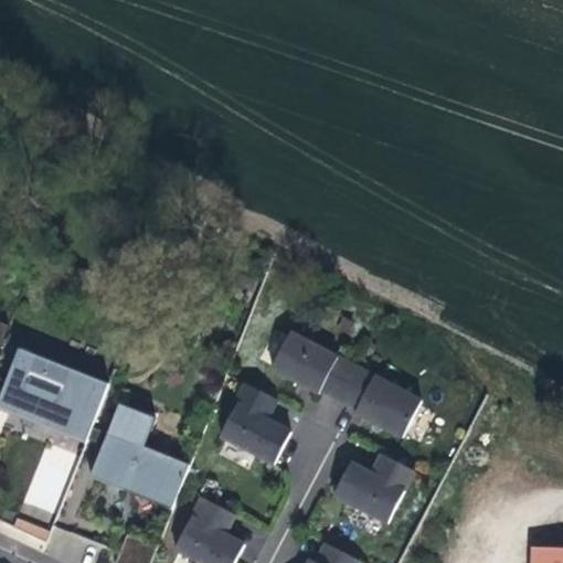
[(337,397),(354,364),(289,331),(271,367),(293,379),(317,391),(319,389),(337,397)]
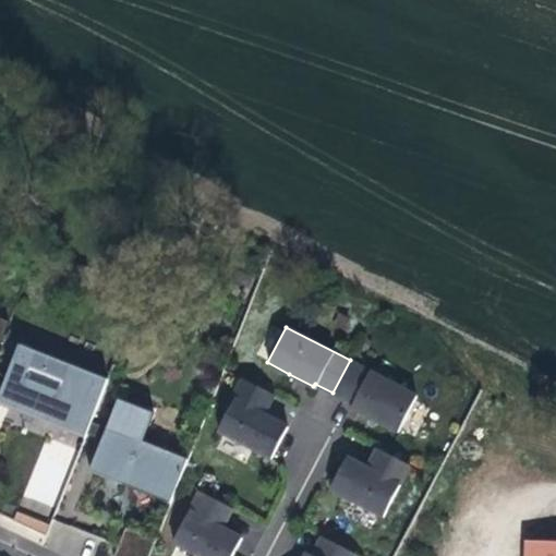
[(93,408),(104,377),(17,342),(4,375),(0,386),(0,397),(84,430),(86,424),(88,419),(93,408)]
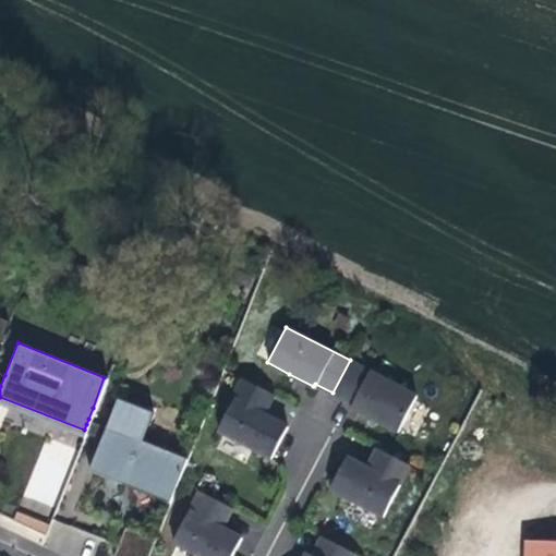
[(396,430),(414,394),(350,360),(333,393),(351,402),(350,405),(363,412),(396,430)]
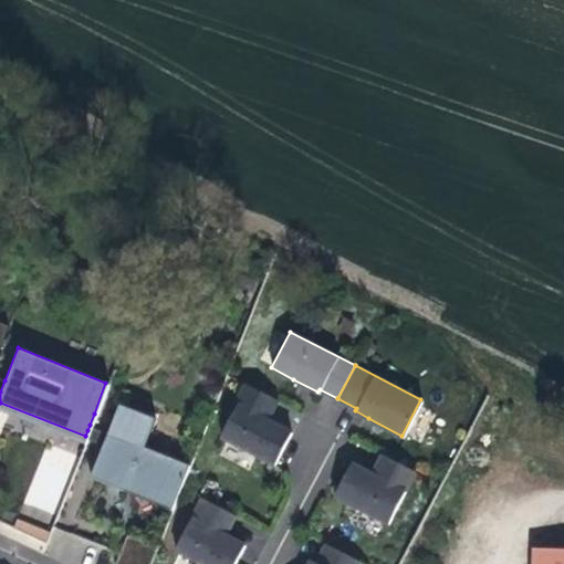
[(290,430),(265,418),(275,398),(244,382),(233,403),(236,404),(219,435),(274,462),(277,457),(284,442),(290,430)]
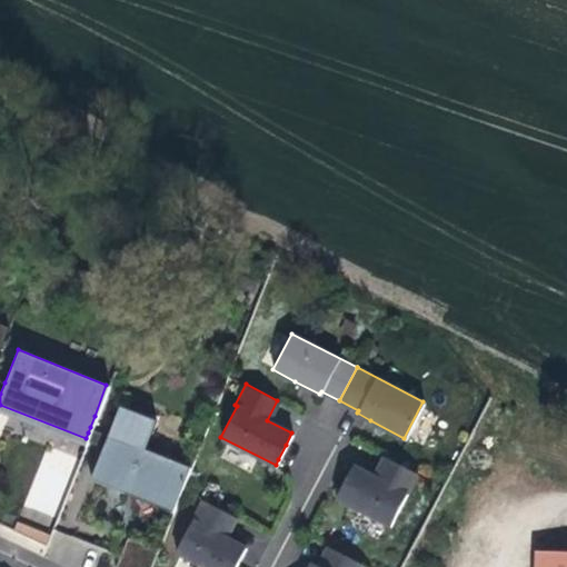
[(86,438),(0,405),(0,411),(31,424),(83,445),(86,439),(86,438)]
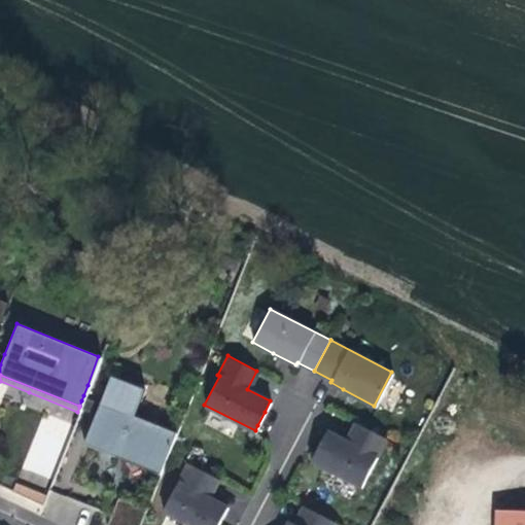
[(176,431),(133,414),(143,387),(110,375),(99,401),(99,404),(95,413),(83,444),(116,457),(120,448),(164,464),(176,431)]
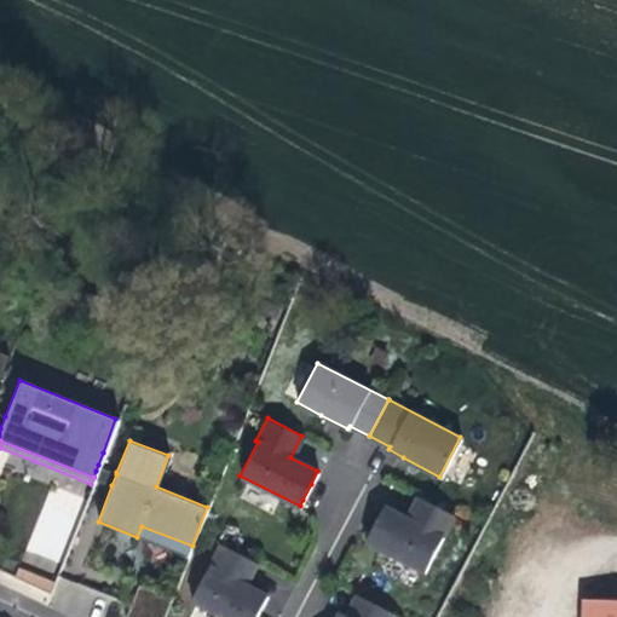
[(116,474),(116,472),(98,465),(96,471),(93,477),(93,478),(111,485),(116,474)]
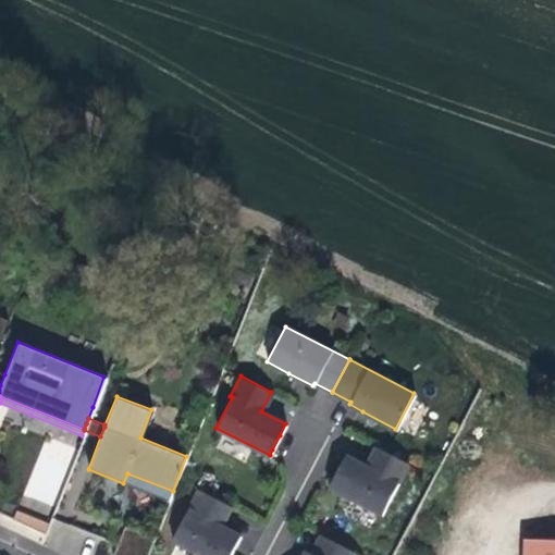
[(382,513),(407,463),(374,445),(365,465),(345,454),(340,464),(329,486),(382,513)]
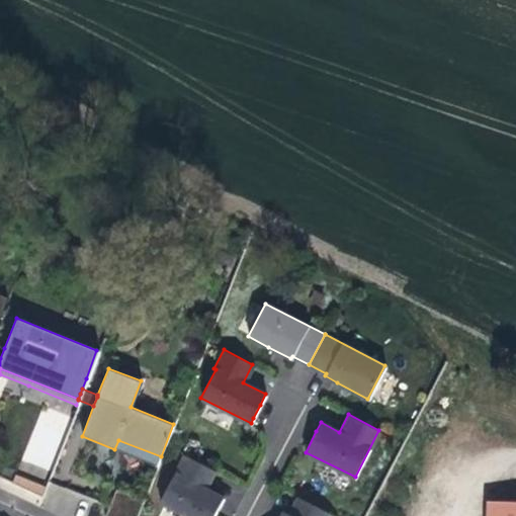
[(161,456),(118,440),(114,449),(132,455),(157,465),(161,456)]
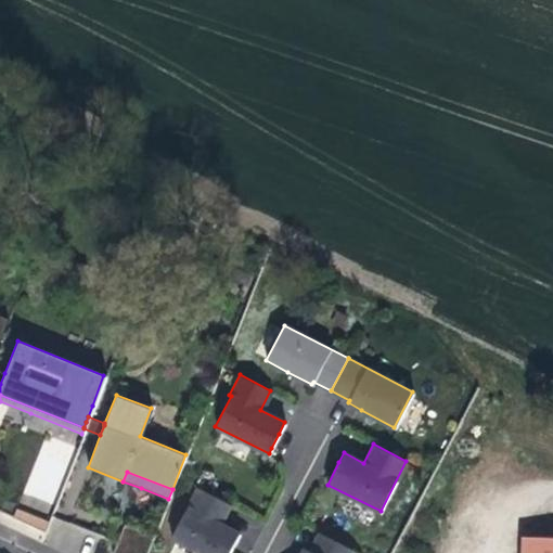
[(202,552),(229,552),(240,532),(227,526),(220,523),(230,504),(197,487),(171,538),(202,552)]
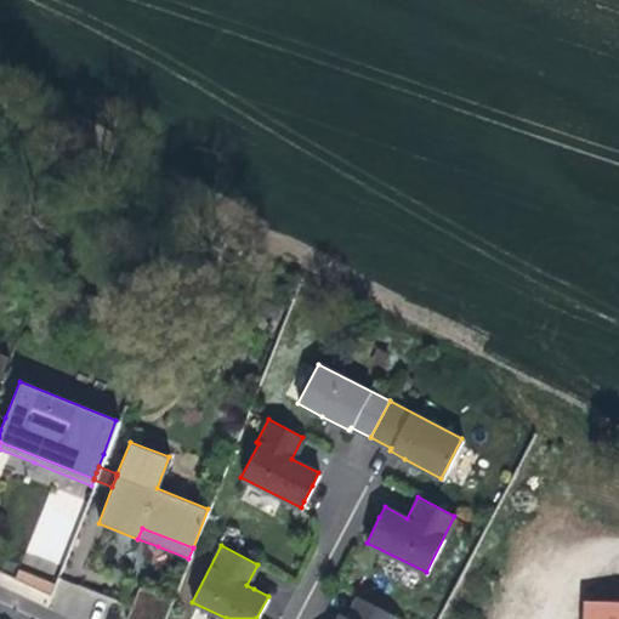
[(17,564),(12,577),(45,591),(51,580),(17,564)]
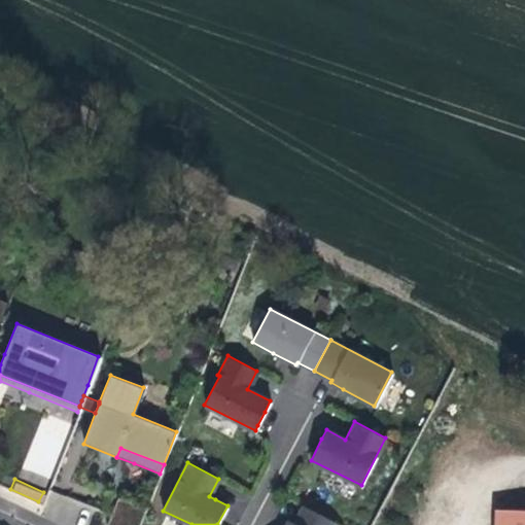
[(139,524),(146,506),(117,495),(105,524),(139,524)]
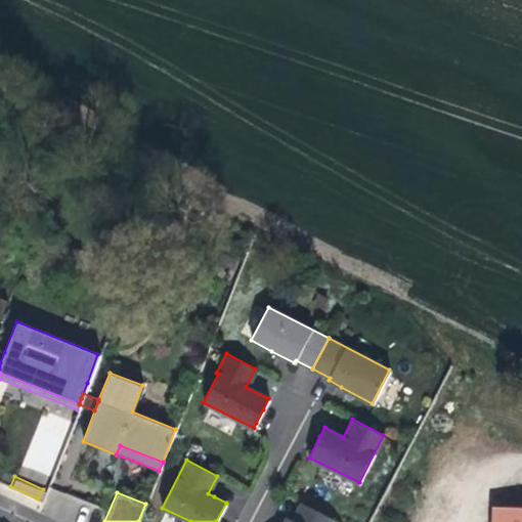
[(331,521),(333,518),(302,503),(293,520),(288,517),(285,521),(331,521)]
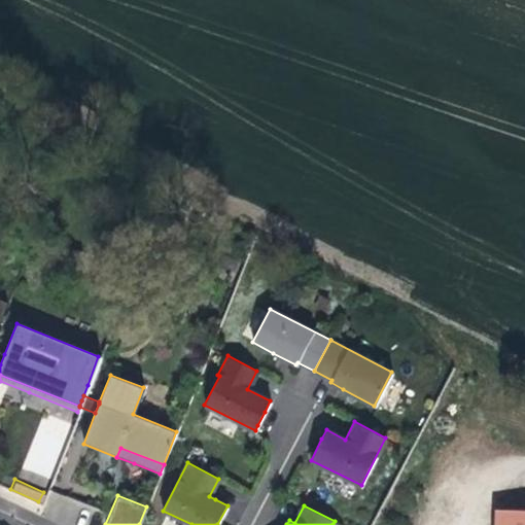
[(524,524),(524,506),(498,505),(496,524),(524,524)]
